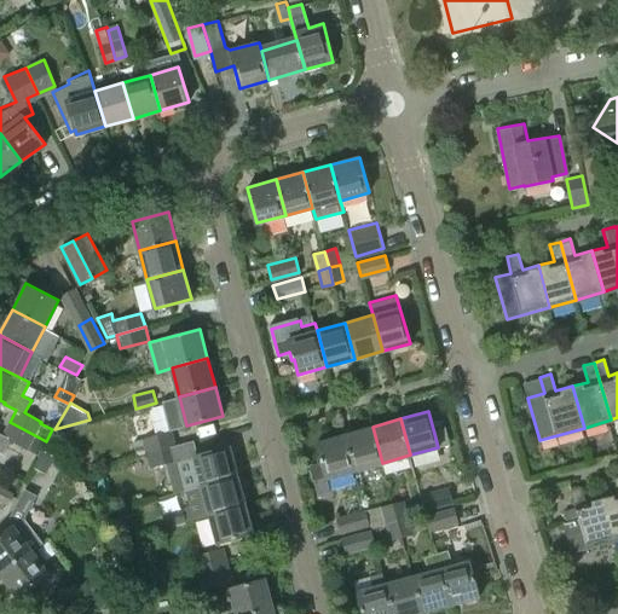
[(0,450),(4,452),(11,439),(39,453),(46,441),(10,422),(4,434),(0,432),(0,450)]
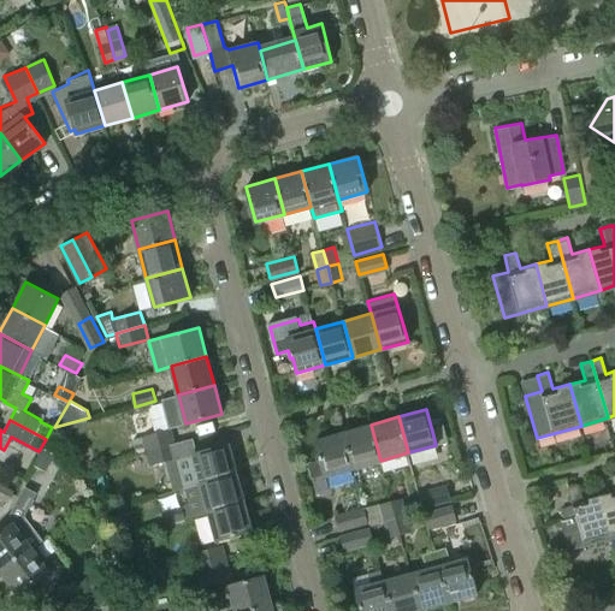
[(371,425),(343,432),(353,468),(380,461),(371,425)]
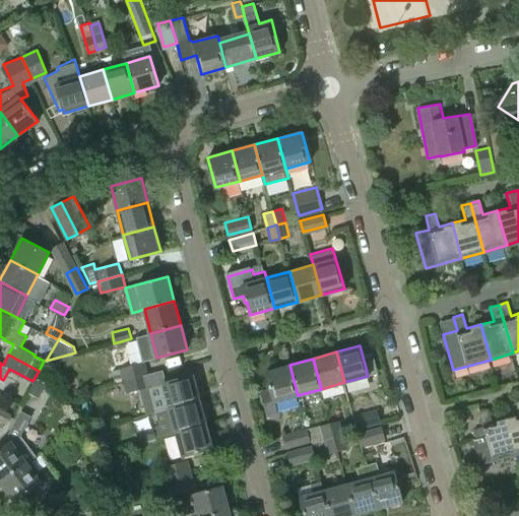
[(144,362),(112,371),(115,383),(124,381),(148,375),(144,362)]
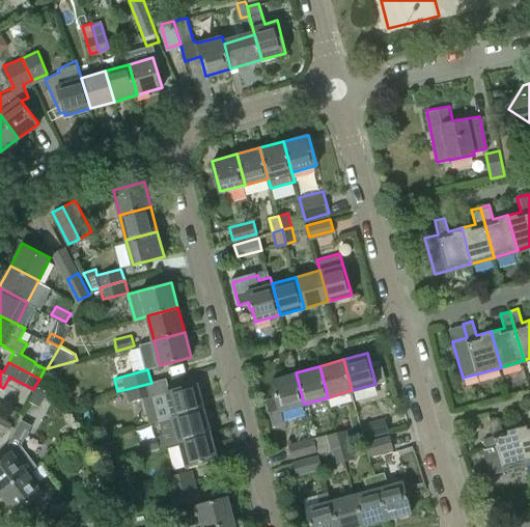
[(276,396),(267,399),(273,423),(284,420),(281,410),(304,404),(296,372),(272,380),(276,396)]
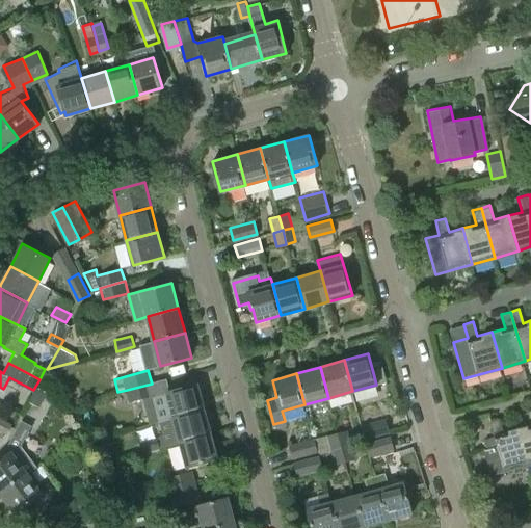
[(154,394),(143,397),(150,423),(161,420),(205,408),(198,384),(169,391),(166,379),(152,384),(154,394)]
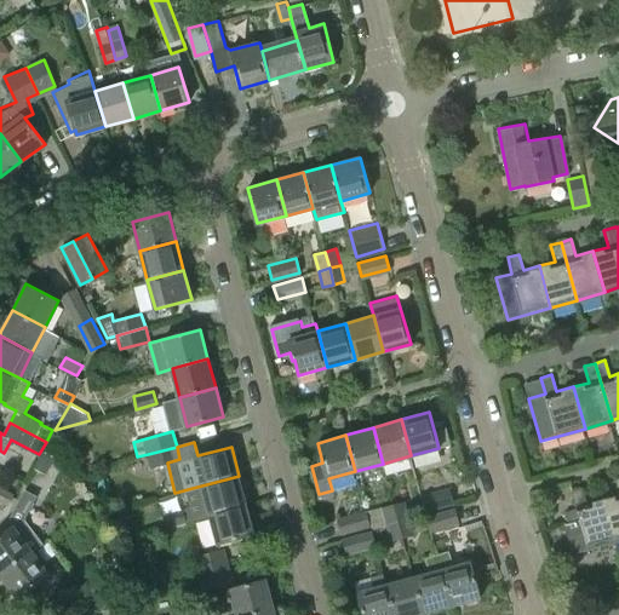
[(177,447),(148,454),(152,466),(166,463),(167,463),(179,459),(177,447)]
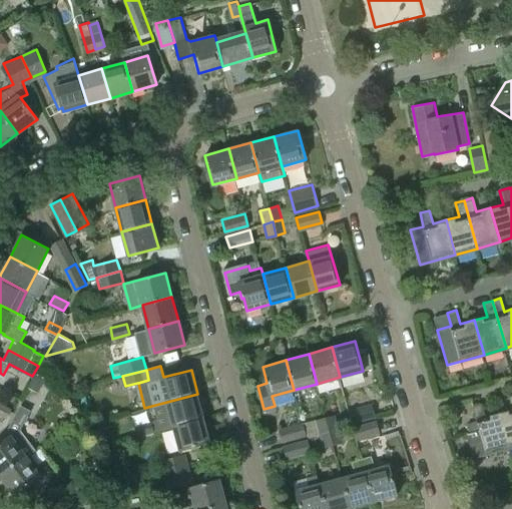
[(45,379),(36,374),(29,388),(38,393),(45,379)]
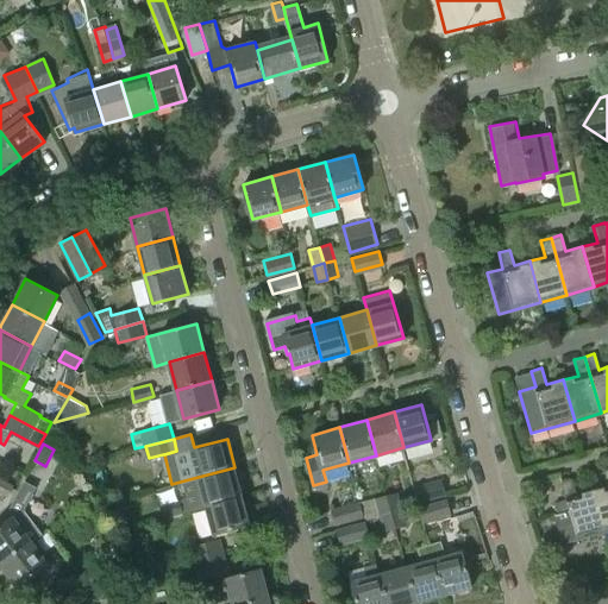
[(183,495),(180,498),(183,511),(207,505),(242,496),(234,467),(185,480),(188,494),(183,495)]
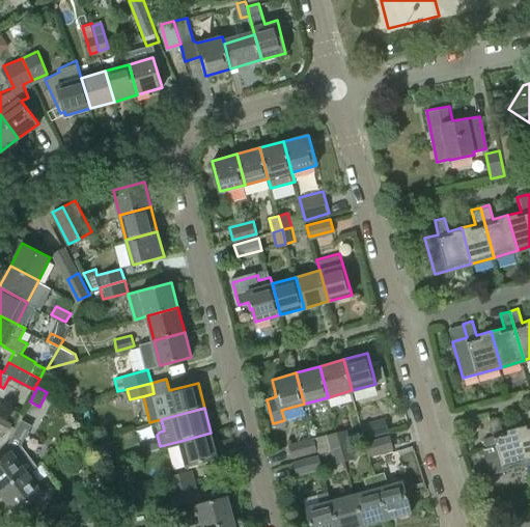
[(529,422),(518,427),(528,463),(529,462),(529,409),(527,410),(529,418),(529,422)]
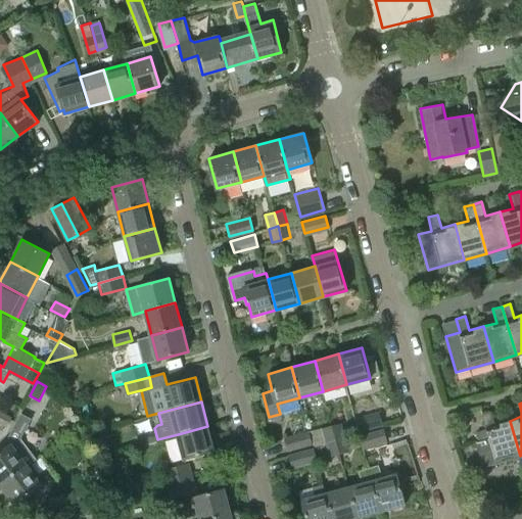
[(0,408),(0,420),(8,424),(13,414),(0,408)]
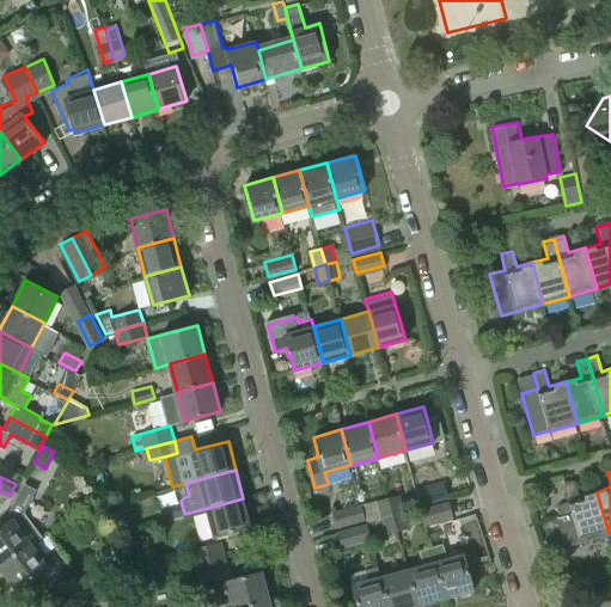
[(562,514),(557,515),(564,545),(609,533),(597,492),(580,496),(575,480),(564,484),(569,501),(558,504),(562,514)]
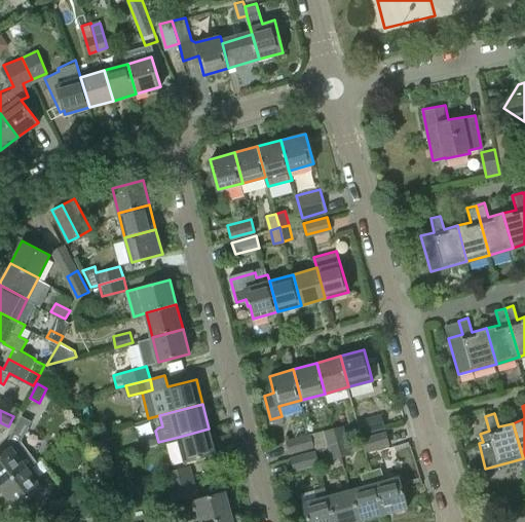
[(9,447),(0,454),(0,485),(0,486),(27,467),(36,459),(26,445),(22,439),(31,419),(20,414),(6,442),(9,447)]
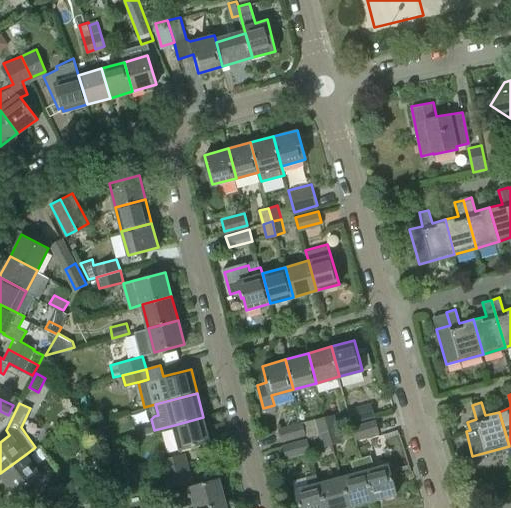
[(348,409),(351,420),(374,414),(371,403),(348,409)]
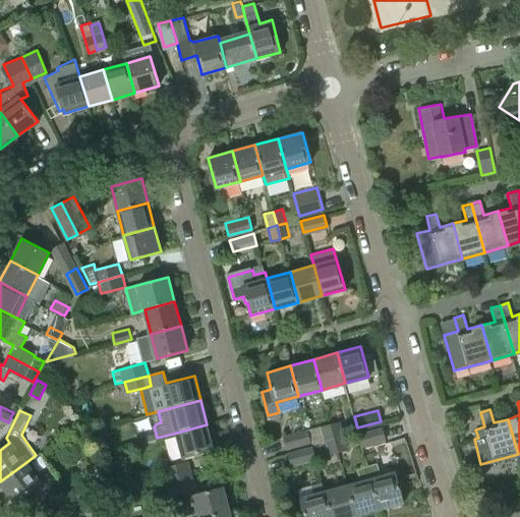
[(340,421),(331,423),(335,438),(344,435),(340,421)]
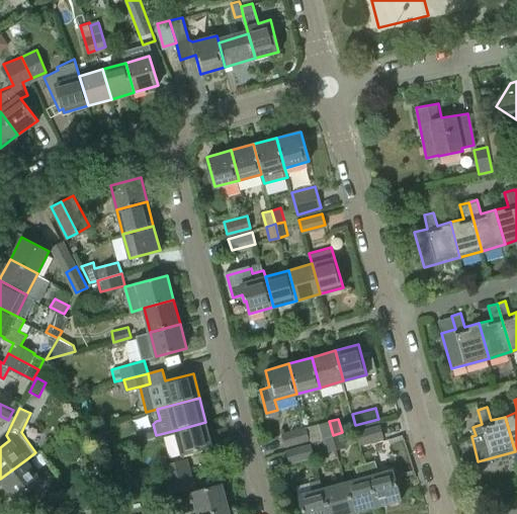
[(329,421),(320,424),(324,437),(333,435),(329,421)]
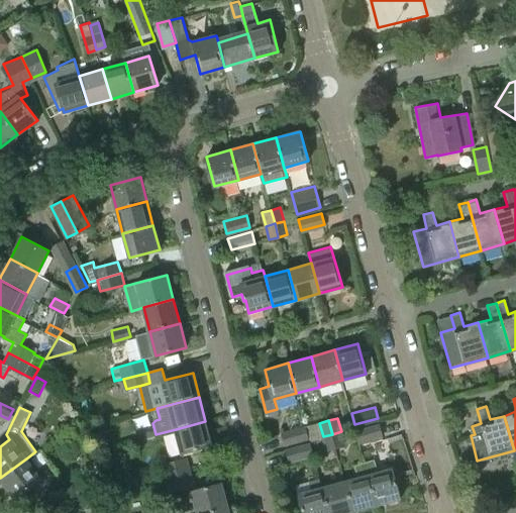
[(205,421),(176,429),(182,453),(212,445),(205,421)]
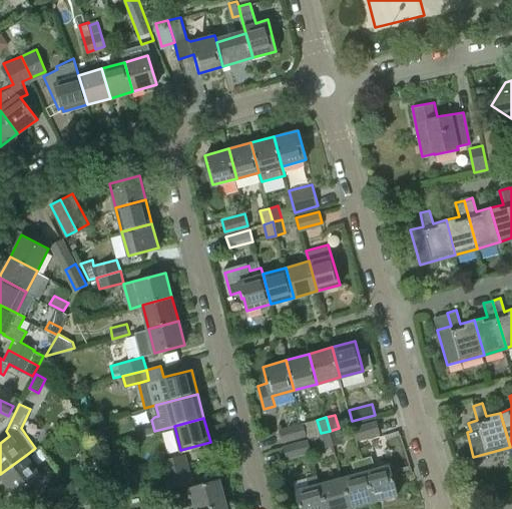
[(151,420),(135,425),(137,435),(154,431),(151,420)]
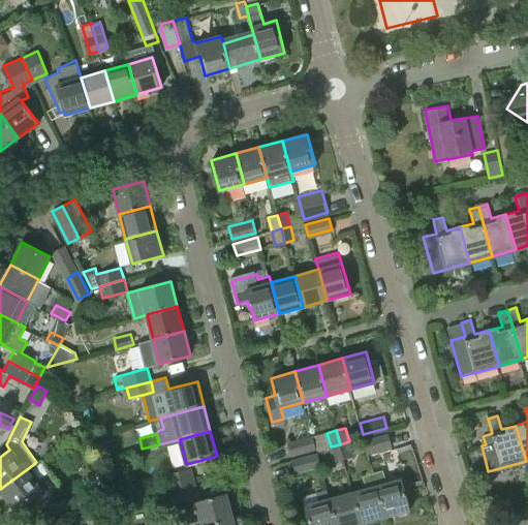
[(364,439),(368,452),(392,444),(387,433),(364,439)]
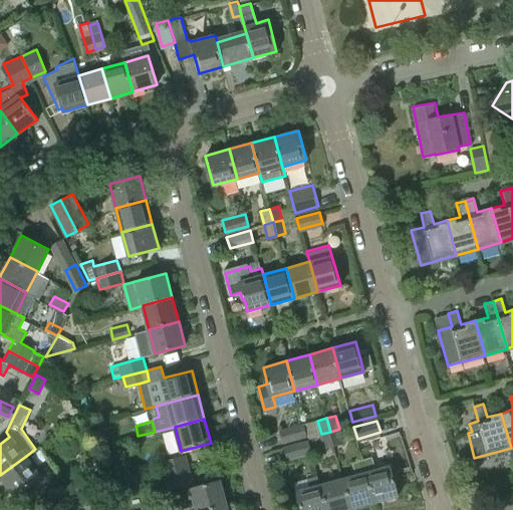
[(279,429),(280,430),(283,442),(307,435),(303,423),(279,429)]
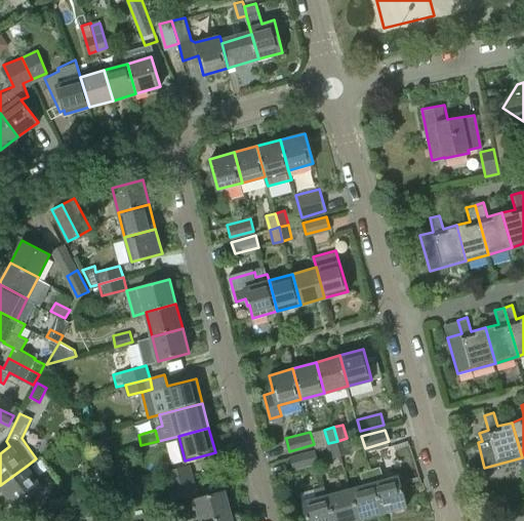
[(347,438),(337,441),(341,454),(351,452),(347,438)]
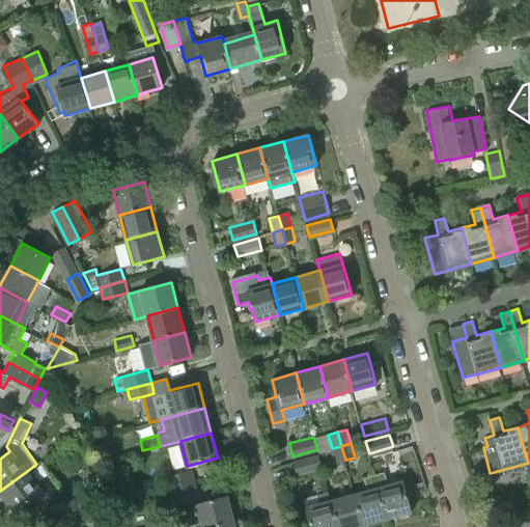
[(341,446),(332,448),(335,463),(345,460),(341,446)]
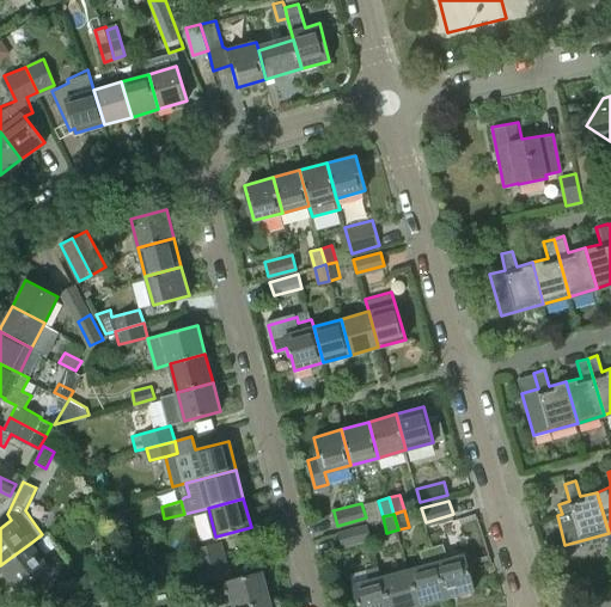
[(340,531),(343,545),(371,538),(367,523),(340,531)]
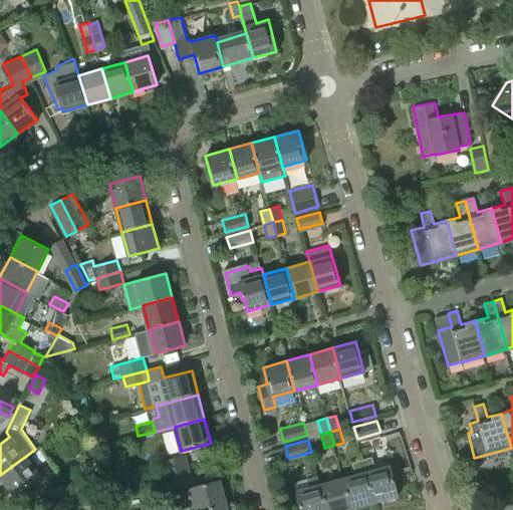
[(163,461),(166,472),(189,466),(186,454),(163,461)]
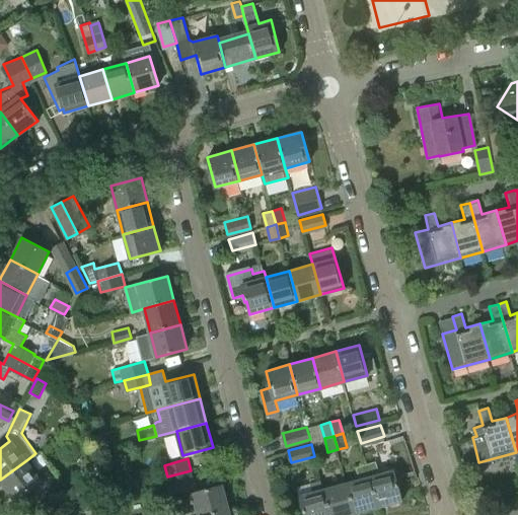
[(26,460),(0,480),(15,500),(41,481),(26,460)]
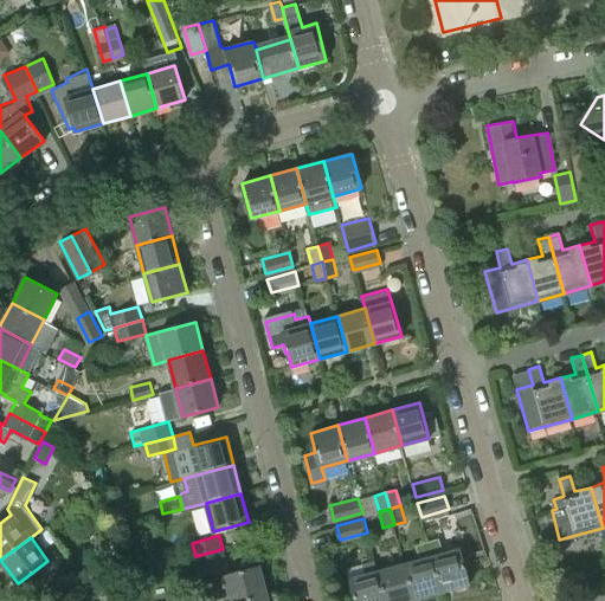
[(439,537),(427,541),(442,592),(469,583),(459,548),(443,553),(439,537)]
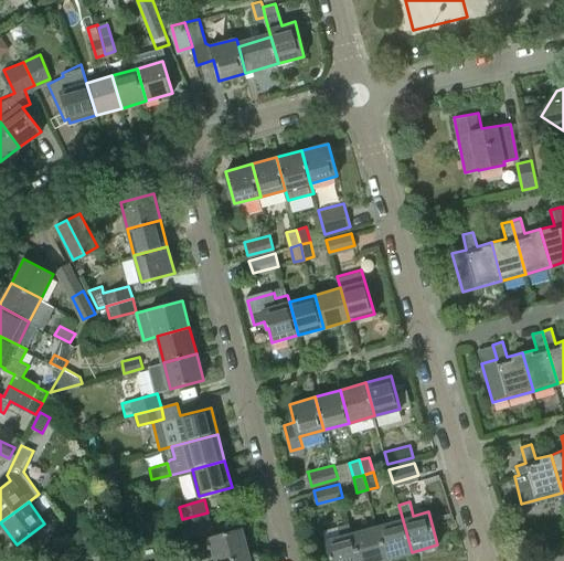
[(391,521),(378,526),(386,559),(412,552),(398,505),(387,508),(391,521)]
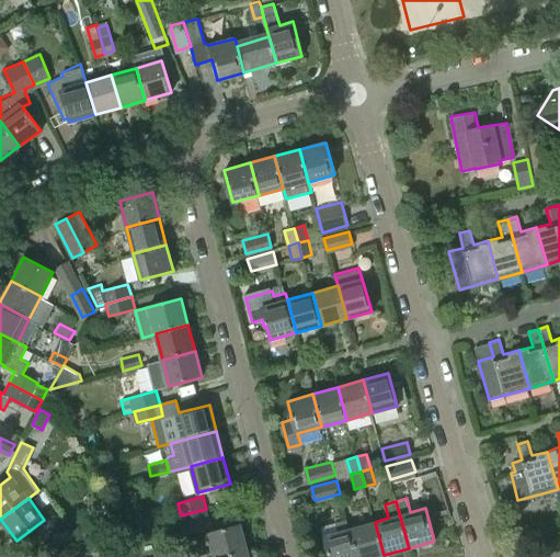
[(206,509),(181,515),(185,534),(212,526),(206,509)]
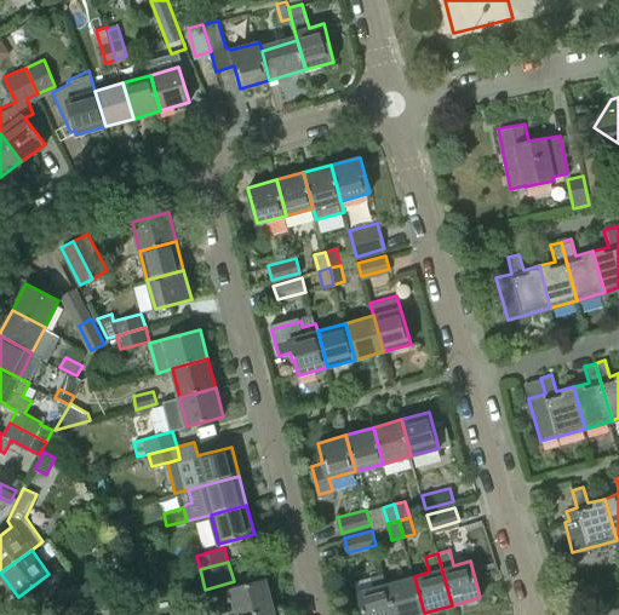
[(394,614),(387,584),(374,587),(371,576),(355,580),(359,592),(364,614),(394,614)]
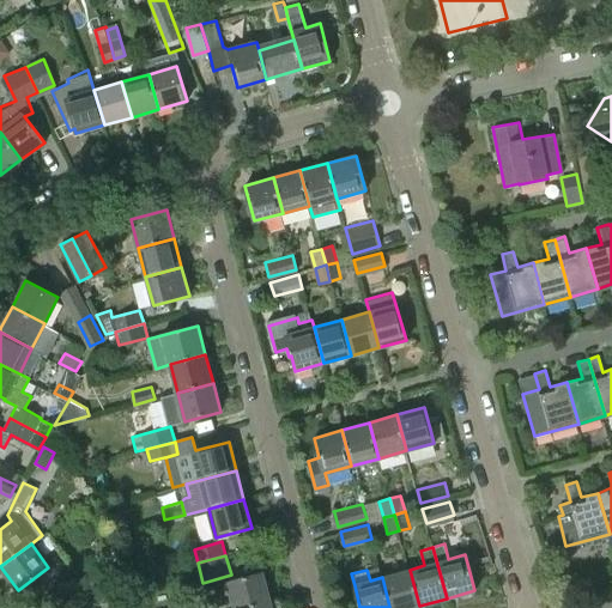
[(410,570),(382,577),(389,607),(411,607),(419,606),(410,570)]
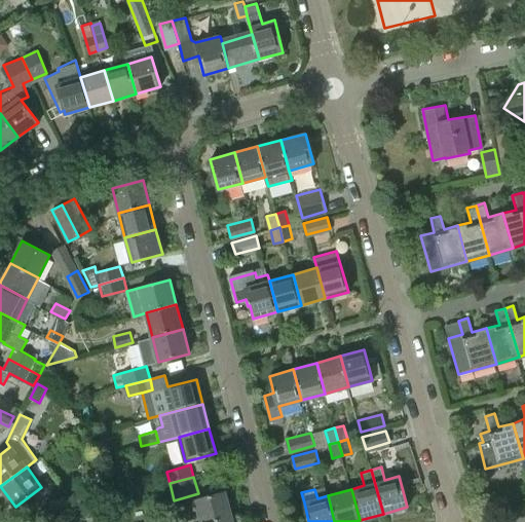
[(80,491),(65,494),(68,509),(83,506),(80,491)]
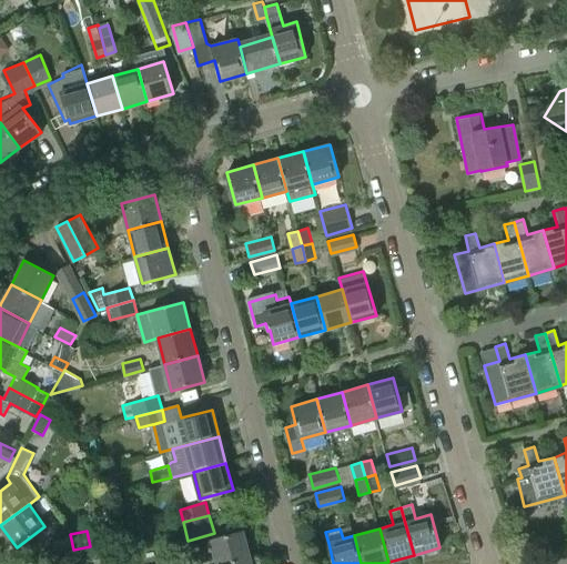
[(211,540),(216,563),(226,563),(251,557),(244,531),(211,540)]
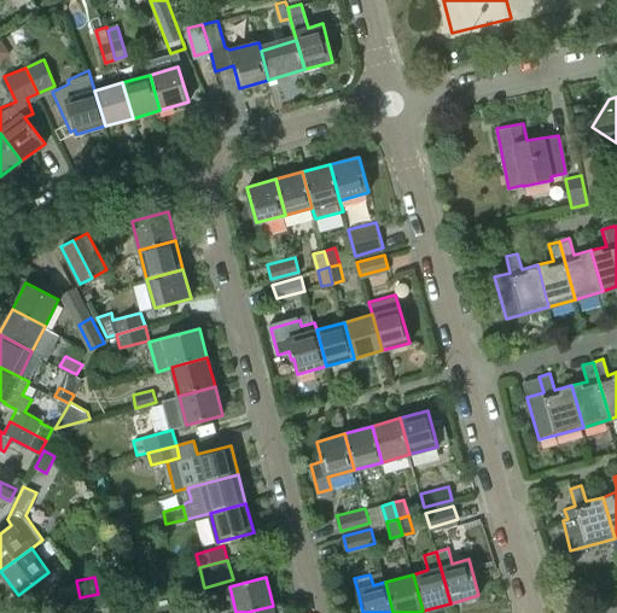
All buildings are outlined.
